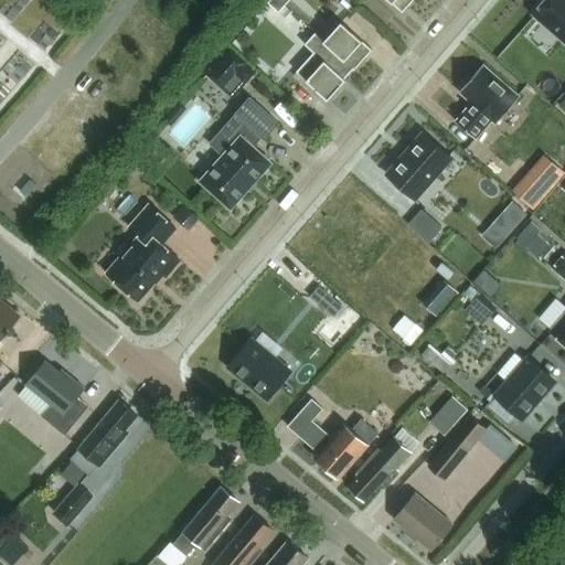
[(279,12),(286,6),(279,0),(270,0),(268,2),(279,12)]
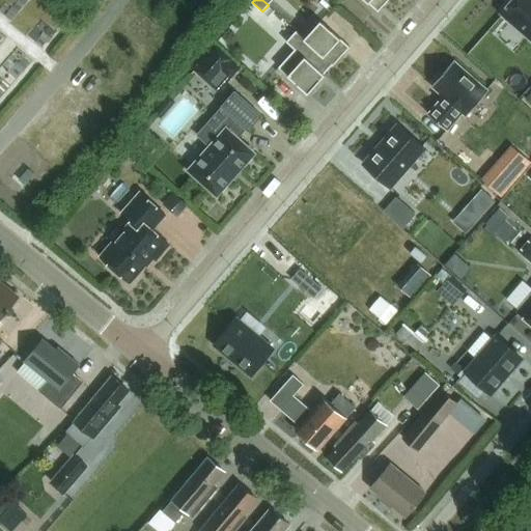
[(366,0),(379,11),(389,0),(366,0)]
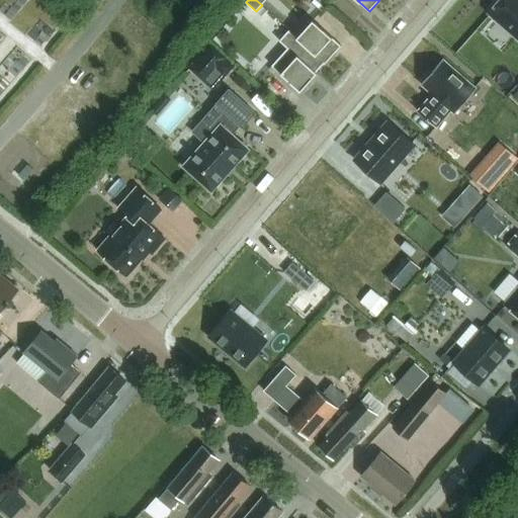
[(517,0),(500,0),(490,12),(517,36),(517,0)]
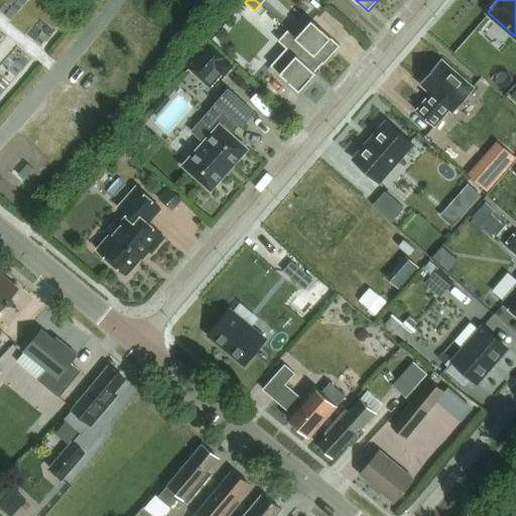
[(283,35),(318,68),(324,62),(325,63),(341,45),(312,19),(296,36),(288,29),(283,35)]
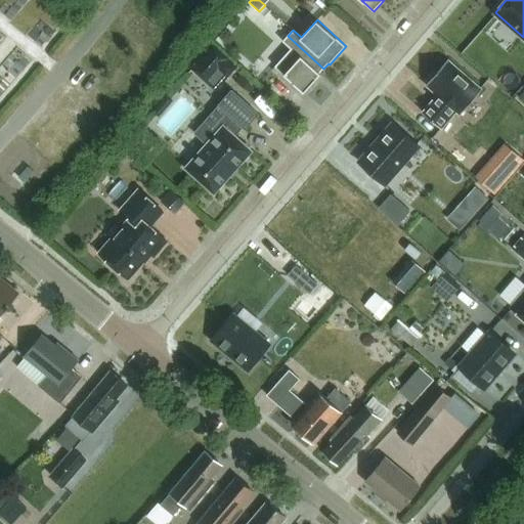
[(320,73),(323,69),(288,36),(284,41),(292,48),(275,66),(305,92),(321,74),(320,73)]
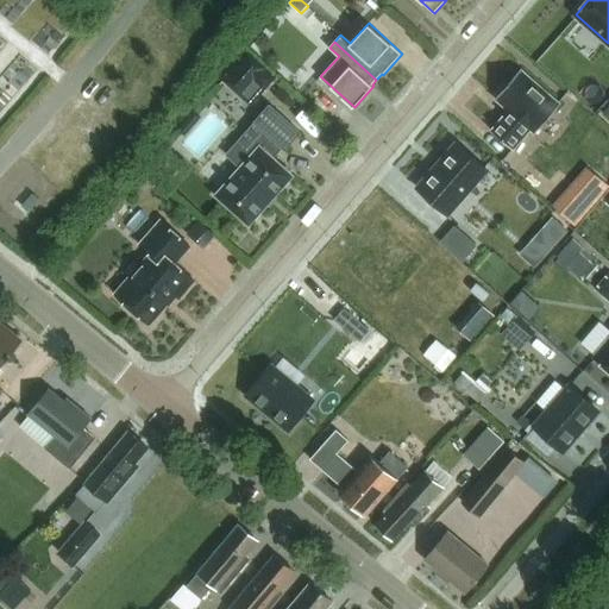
[(564,115),(525,80),(500,108),(514,121),(497,139),(518,157),(533,139),(539,144),(564,115)]
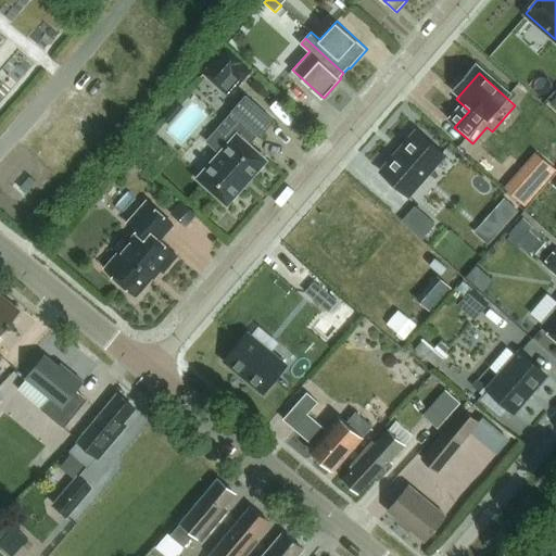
[(235,141),(196,187),(225,213),(265,167),(248,152),(256,143),(257,144),(272,128),(243,103),(229,119),(243,133),(236,142),(235,141)]
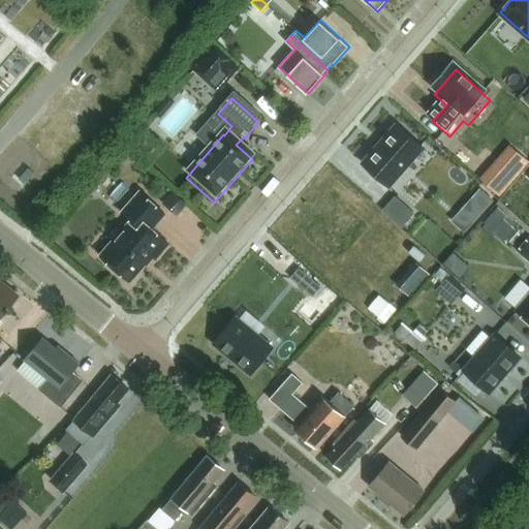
[(397,124),(364,162),(390,186),(423,147),(397,124)]
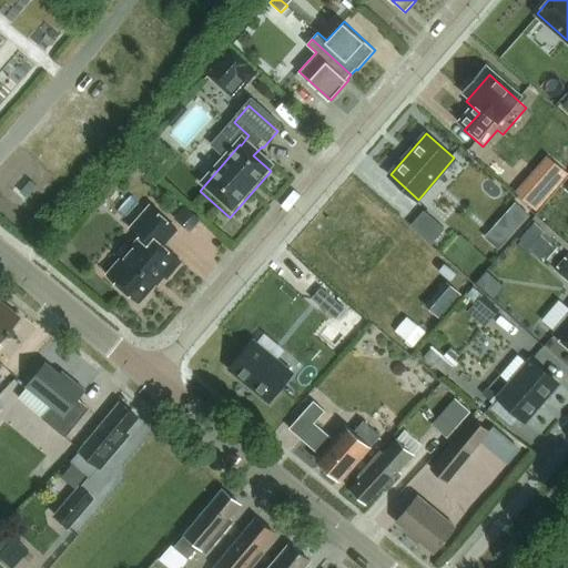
[(505,137),(485,159),(516,185),(535,164),(505,137)]
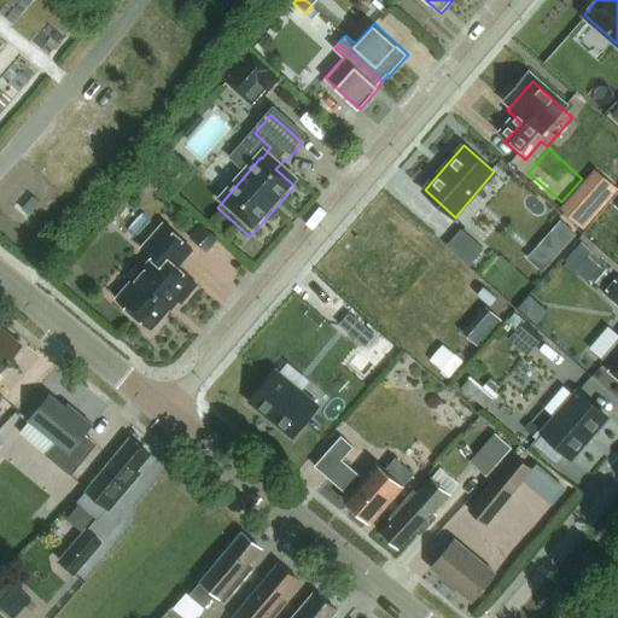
[(576,234),(563,222),(546,240),(560,252),(576,234)]
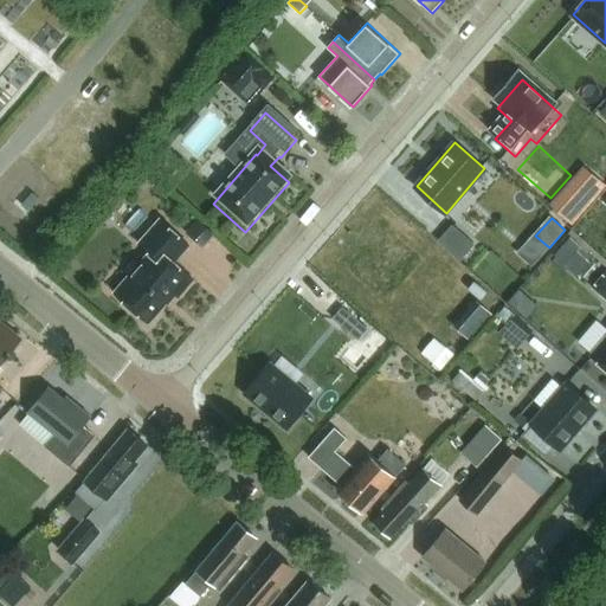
[(116,292),(148,321),(174,292),(178,296),(193,278),(174,260),(188,244),(161,219),(141,243),(152,253),(116,292)]
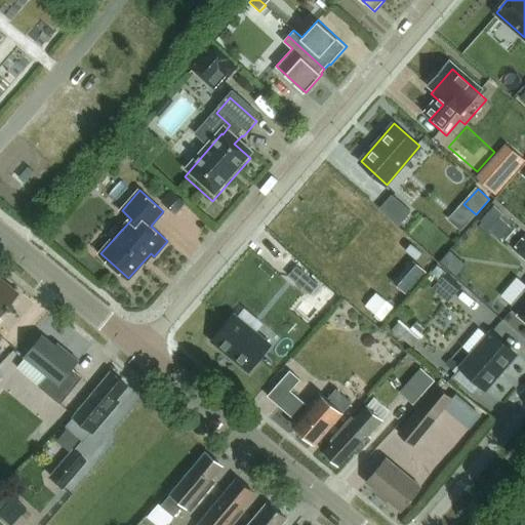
[(393,196),(381,208),(400,225),(411,212),(393,196)]
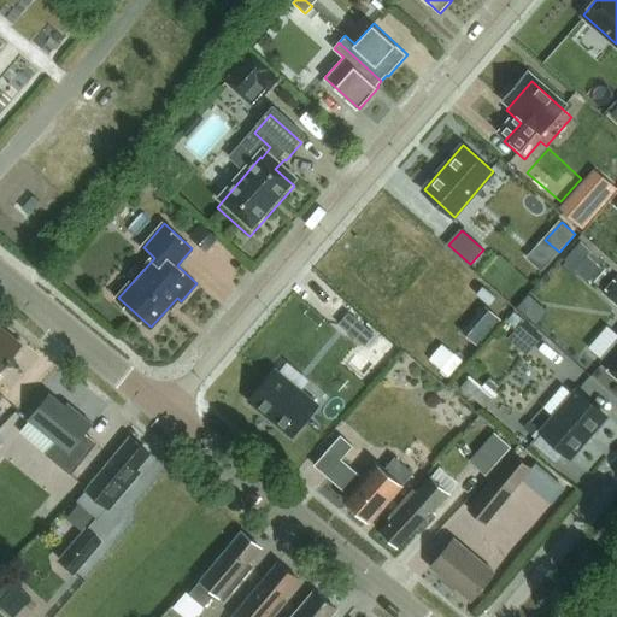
[(616,277),(605,292),(616,301),(616,277)]
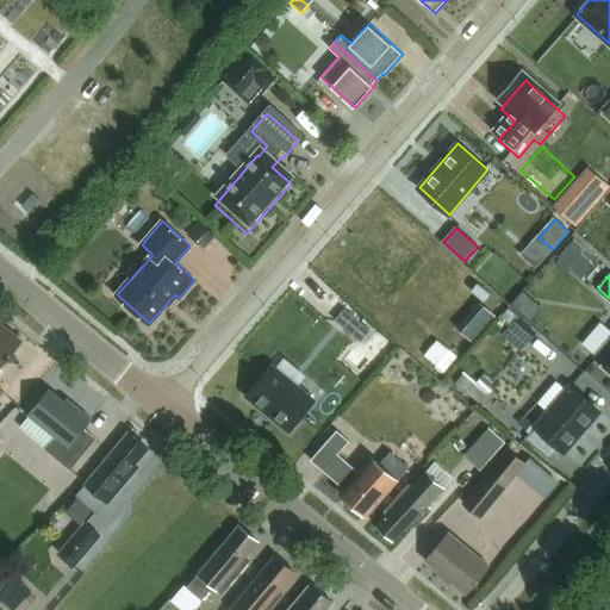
[(0,363),(19,341),(0,324),(0,363)]
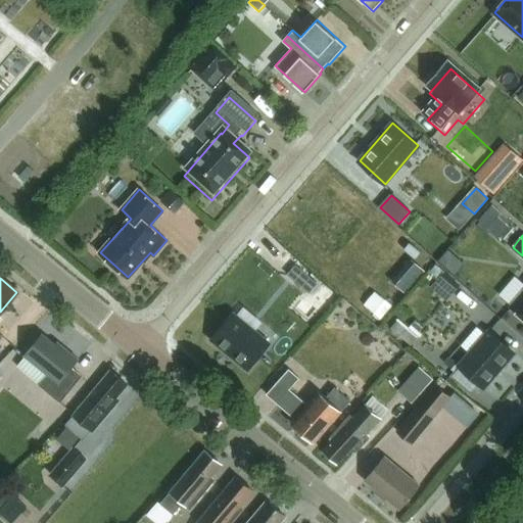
[(522,291),(511,306),(522,317),(522,291)]
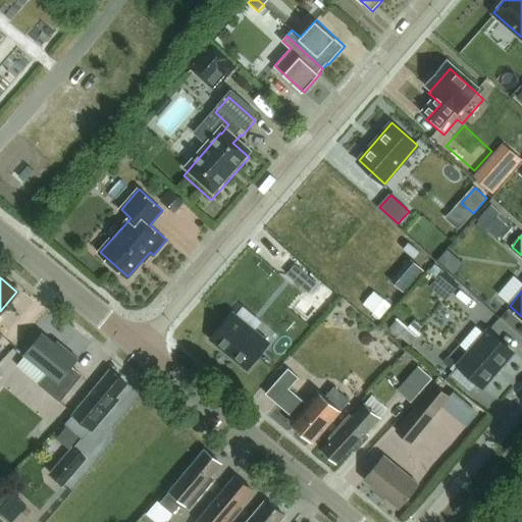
[(212,338),(248,367),(268,342),(233,313),(212,338)]
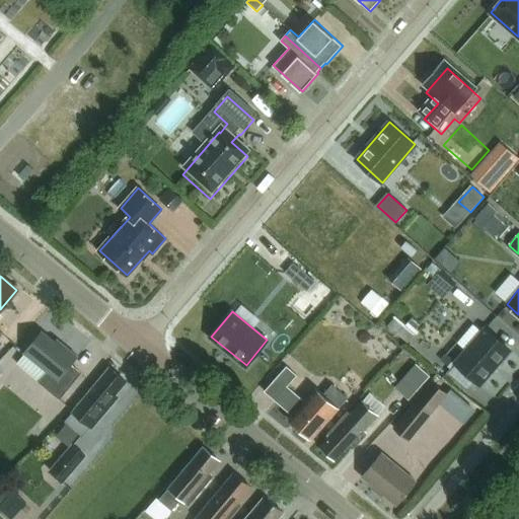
[(509,349),(485,326),(455,361),(478,383),(509,349)]
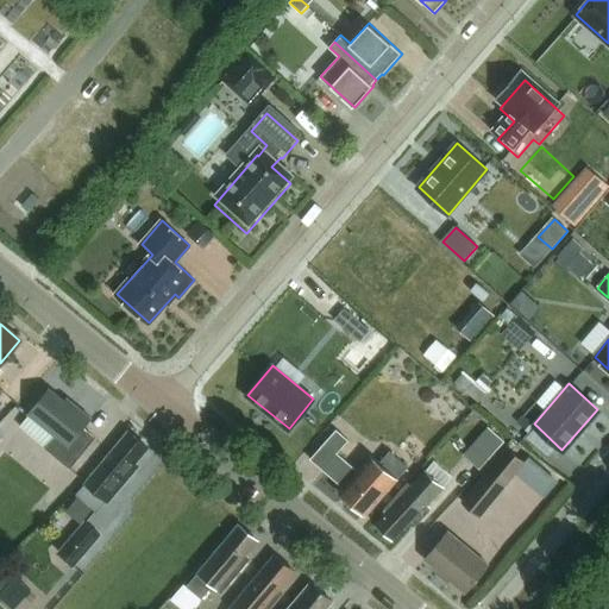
[(64,401),(49,388),(27,414),(30,415),(20,426),(45,447),(71,469),(96,438),(83,427),(92,418),(67,397),(64,401)]
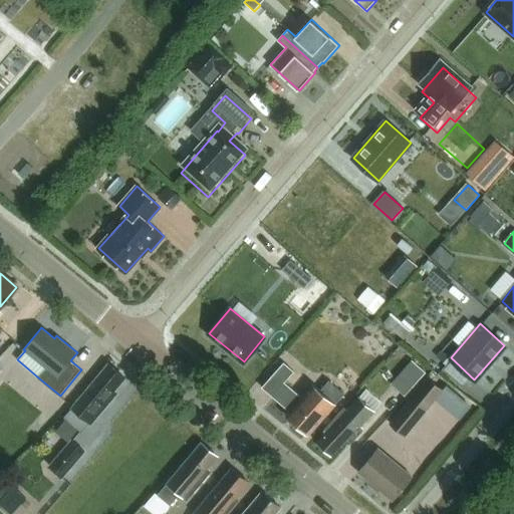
[(444,361),(449,355),(443,350),(438,356),(444,361)]
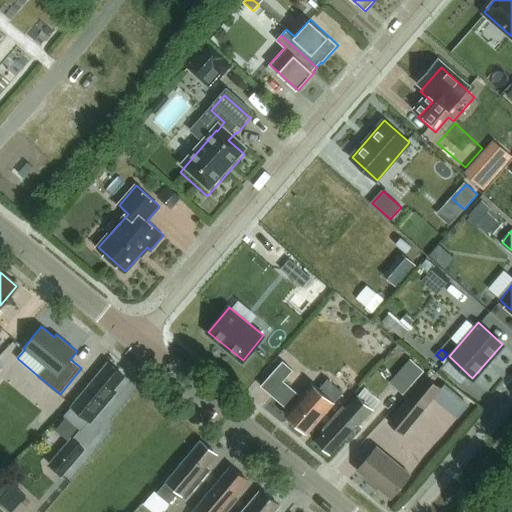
[(404,392),(424,371),(410,359),(391,381),(404,392)]
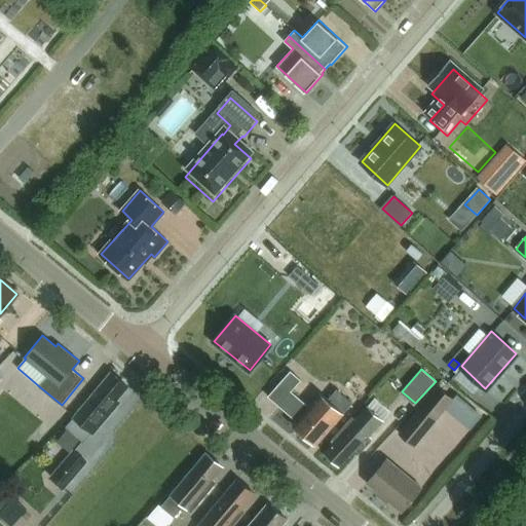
[(328,430),(352,403),(337,389),(328,400),(323,395),(310,408),(291,390),(301,379),(292,370),(268,397),(298,422),(295,426),(314,444),(326,430),(328,430)]
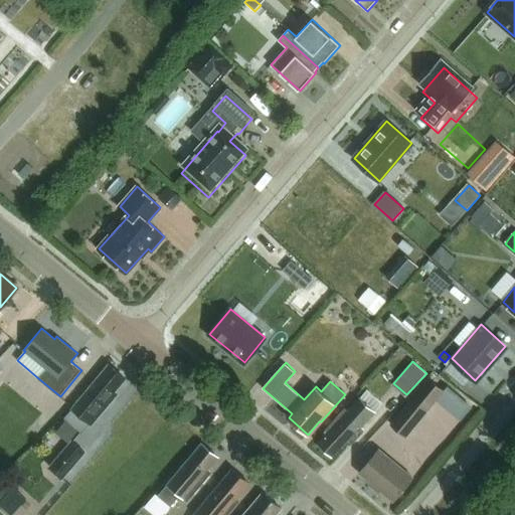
[(63,418),(81,435),(92,423),(113,398),(110,396),(125,378),(110,365),(73,406),(63,418)]
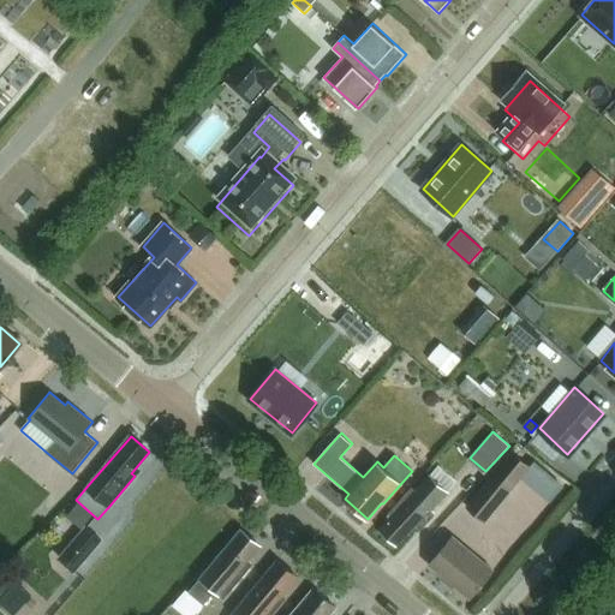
[(532,466),(513,451),(466,506),(485,521),(532,466)]
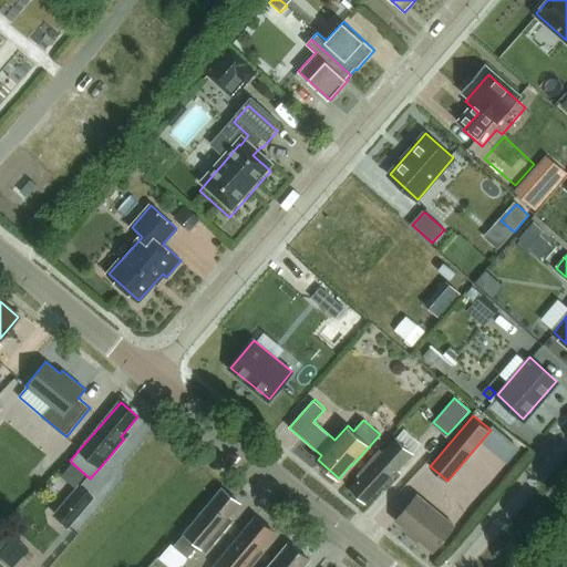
[(397,472),(413,453),(397,437),(383,452),(380,449),(358,473),(362,476),(351,487),(367,502),(383,483),(388,487),(400,475),(397,472)]
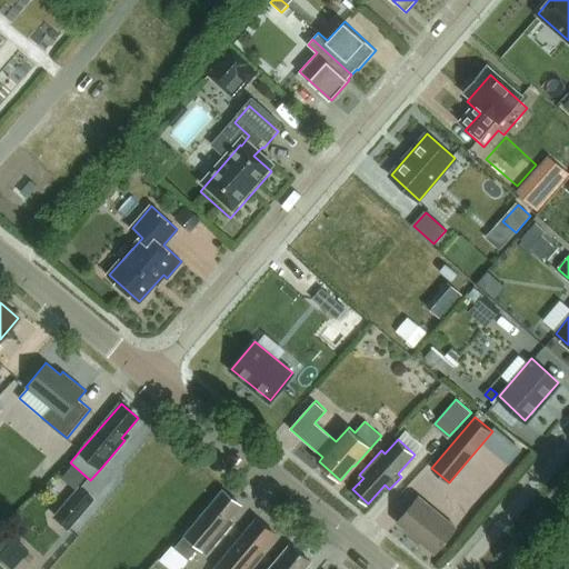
[(95,498),(80,486),(57,515),(70,526),(95,498)]
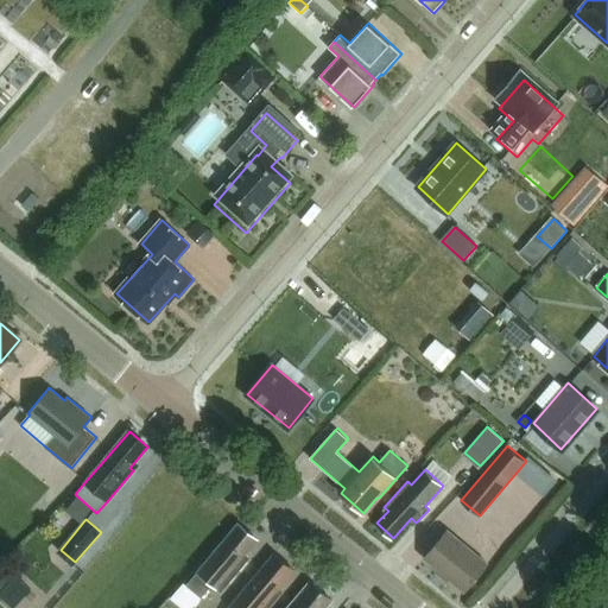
[(201,599),(213,584),(222,593),(251,558),(246,553),(258,539),(239,524),(198,572),(187,586),(201,599)]
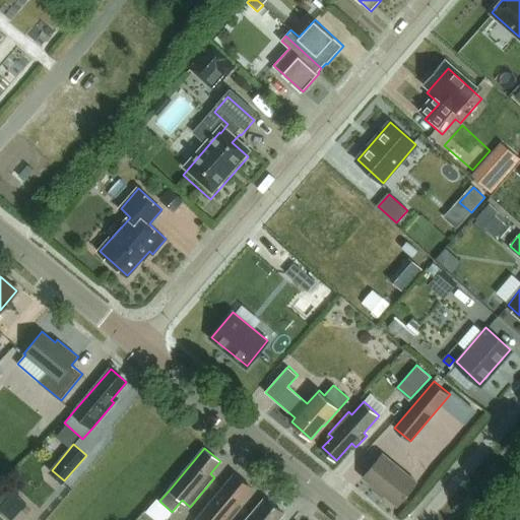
[(397,506),(418,481),(383,452),(363,477),(397,506)]
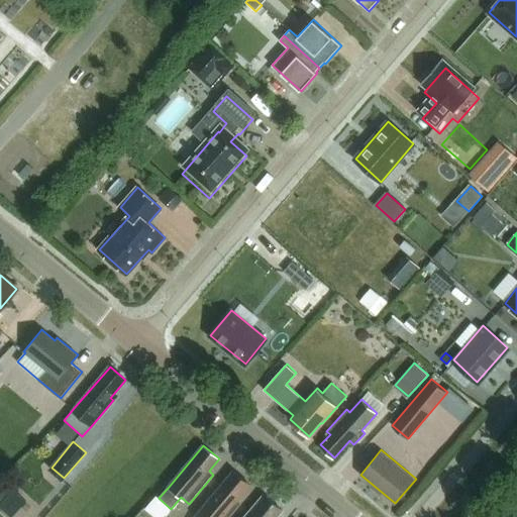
[(196,516),(228,516),(240,503),(237,501),(250,485),(233,471),(196,516)]
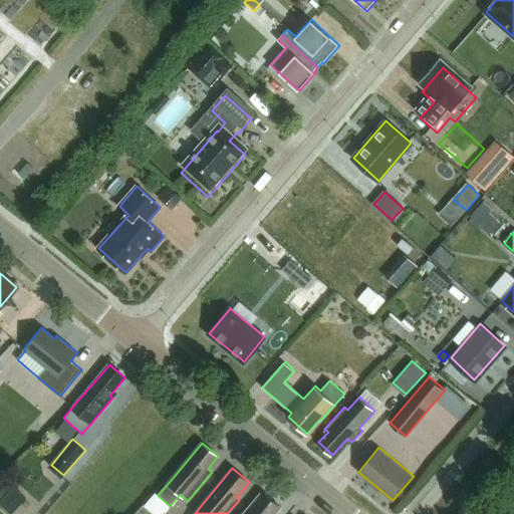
[(12,487),(0,500),(0,508),(6,513),(11,513),(25,498),(12,487)]
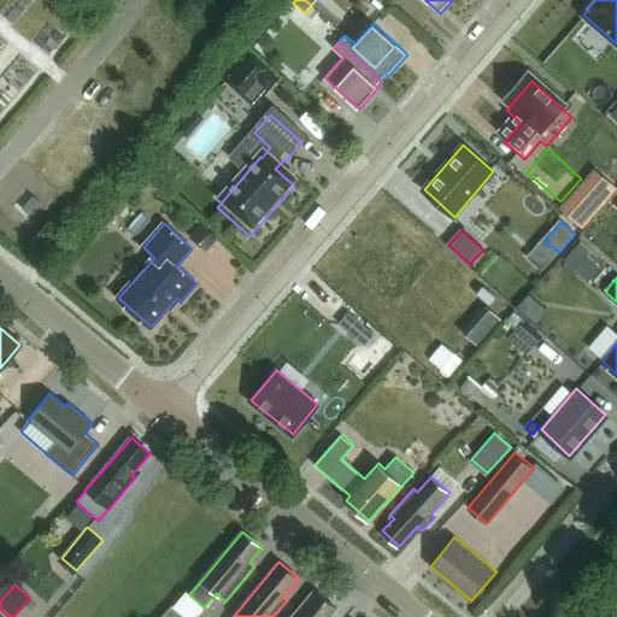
[(329,616),(336,610),(315,592),(293,616),(329,616)]
